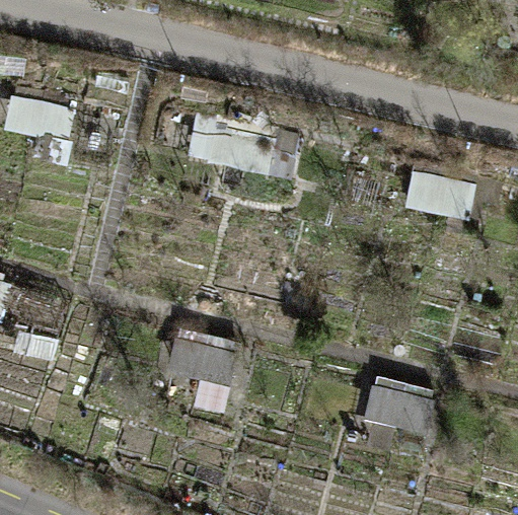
[(517,54),(517,18),(489,12),(481,46),(517,54)]
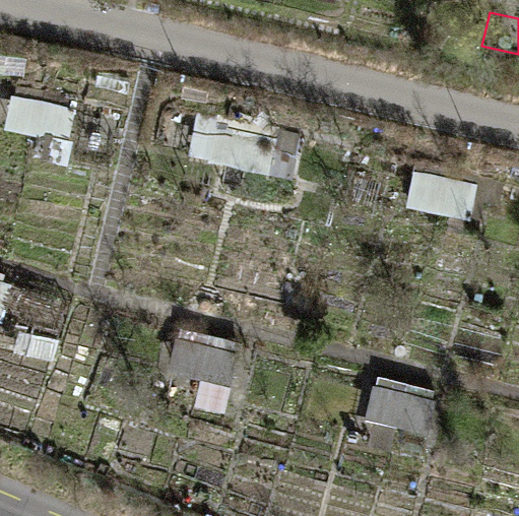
[(75,110),(12,95),(4,129),(37,136),(33,155),(68,164),(74,139),(69,138),(75,110)]
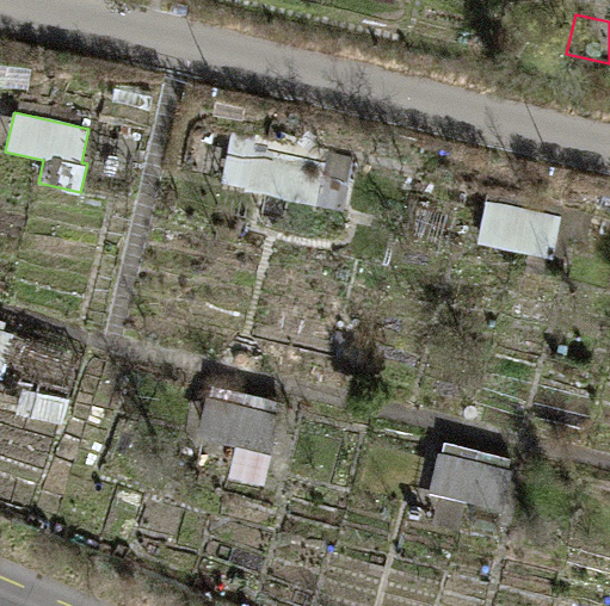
[(356,160),(230,135),(221,183),(244,187),(244,191),(345,212),(356,160)]
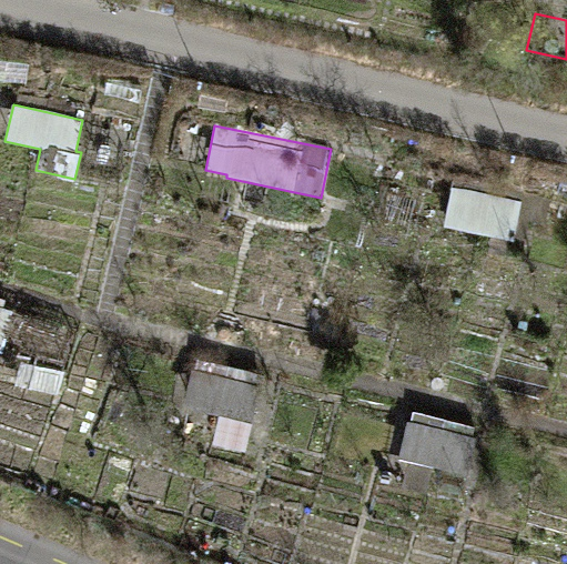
[(523,208),(452,191),(443,228),(514,243),(523,208)]
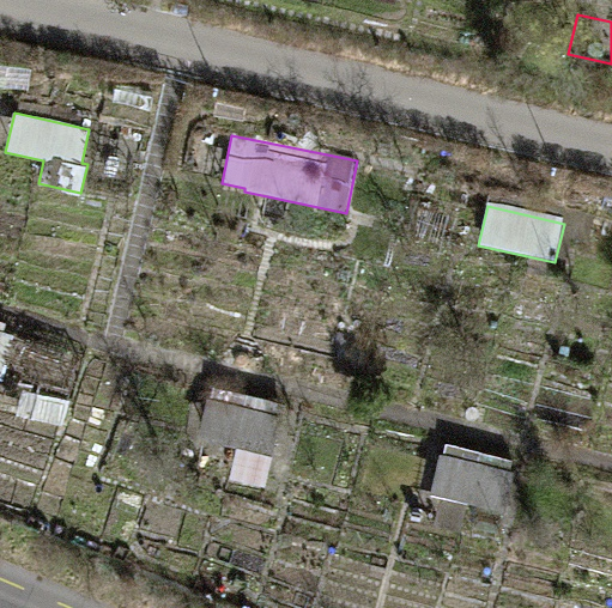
[(0,370),(2,371),(14,335),(4,332),(6,324),(0,322),(0,370)]
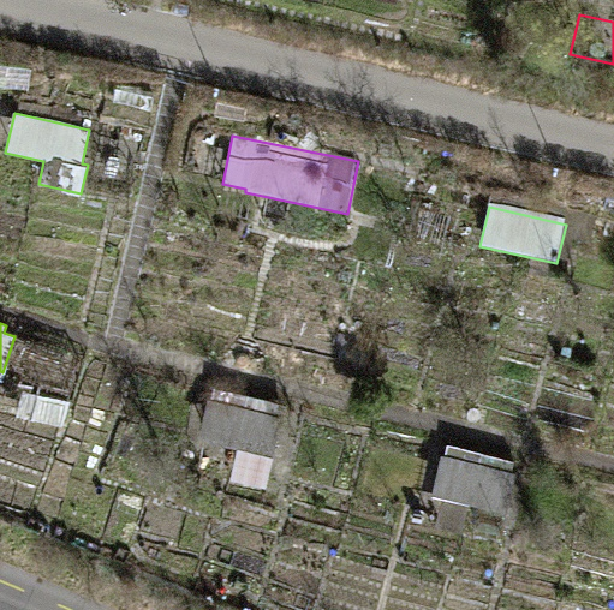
[(281,407),(213,390),(210,402),(207,401),(198,440),(236,449),(272,458),(282,419),(279,418),(281,407)]
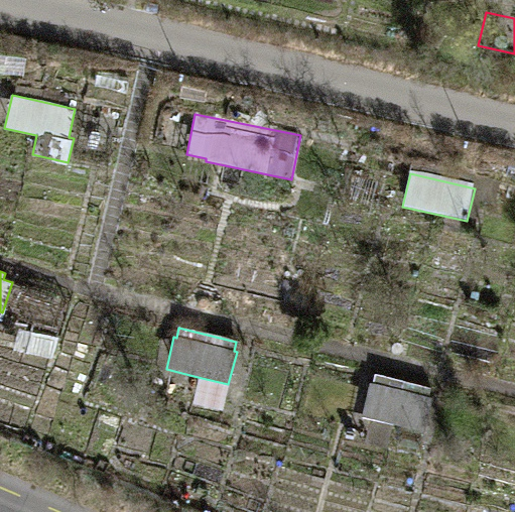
[(60,337),(32,332),(27,352),(53,359),(60,337)]
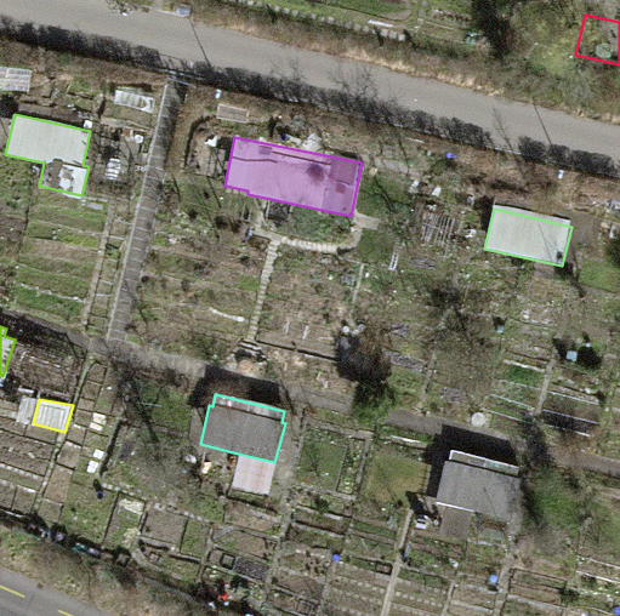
[(274,462),(238,454),(231,484),(267,494),(274,462)]
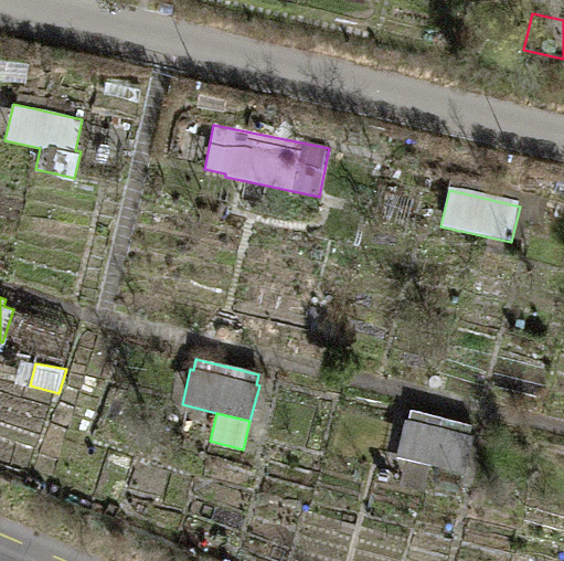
[(474,436),(405,420),(396,458),(465,474),(474,436)]
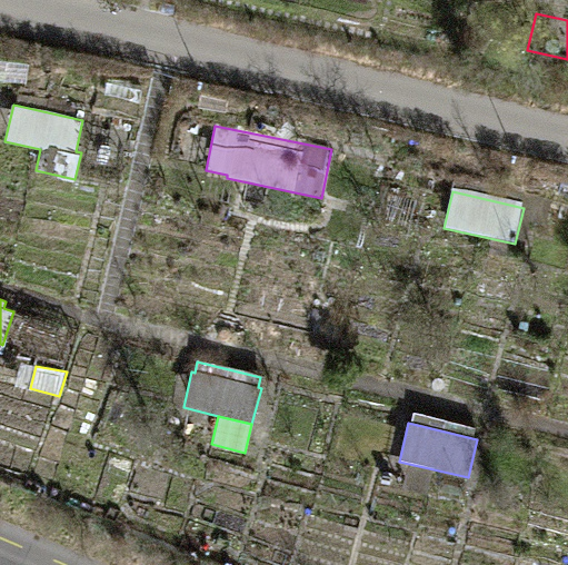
All buildings are outlined.
